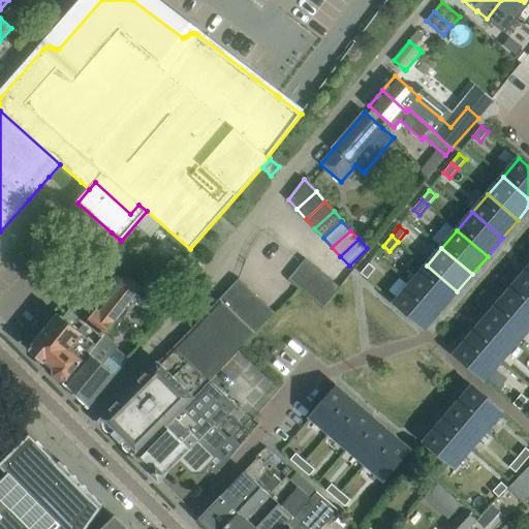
[(165,257),(154,272),(157,275),(174,287),(185,273),(177,266),(165,257)]
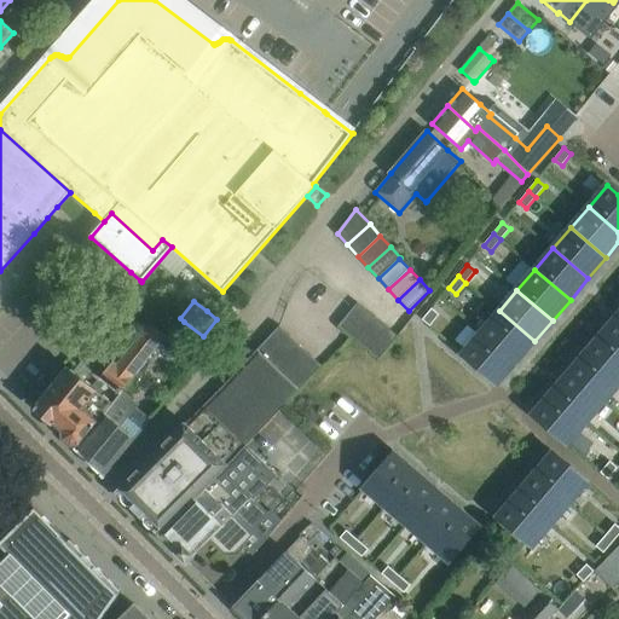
[(357,341),(376,317),(358,302),(339,327),(357,341)]
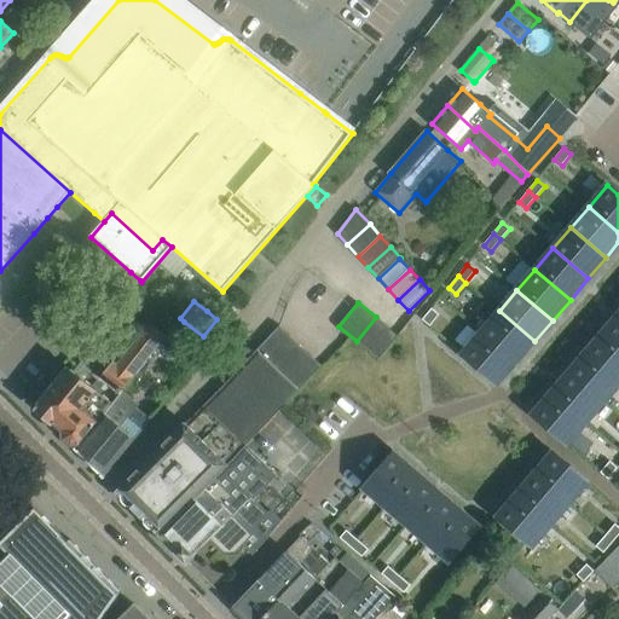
[(432,308),(422,319),(431,325),(439,314),(432,308)]
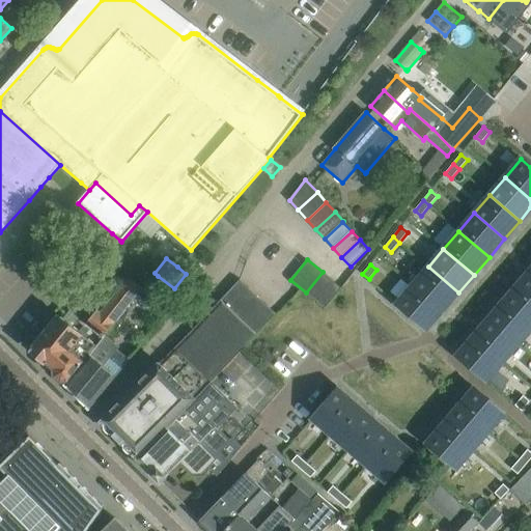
[(458,292),(428,267),(413,285),(443,311),(458,292)]
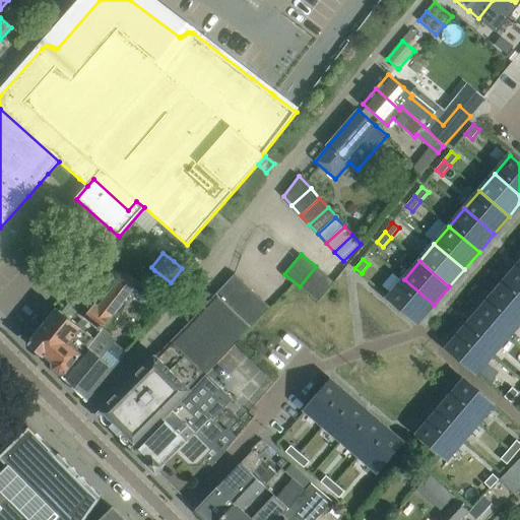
[(519,262),(508,276),(519,286),(519,262)]
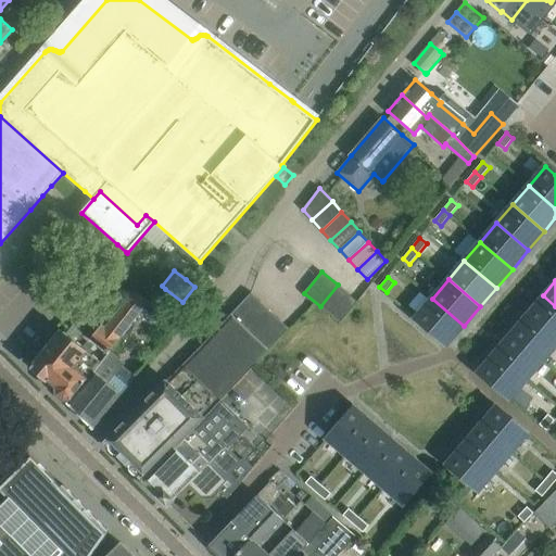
[(330,314),(348,293),(338,285),(320,306),(330,314)]
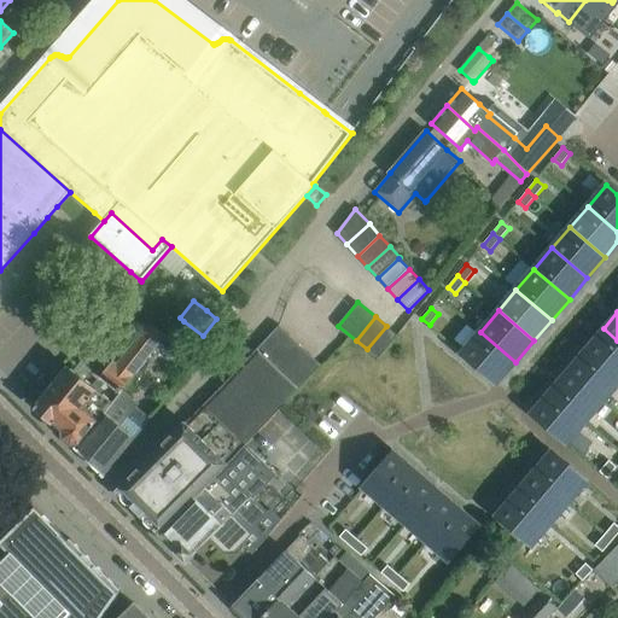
[(187,355),(203,336),(184,321),(180,318),(165,338),(187,355)]
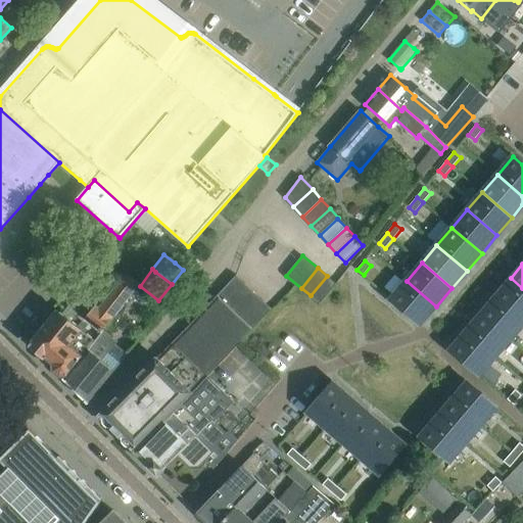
[(103,329),(140,284),(126,273),(98,307),(96,305),(85,320),(101,333),(103,329)]
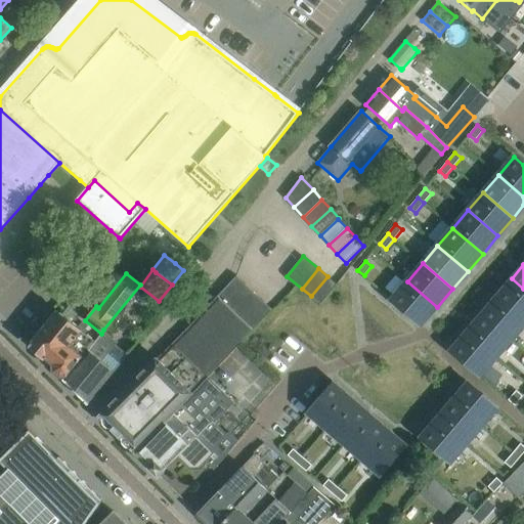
[(225,306),(246,285),(236,276),(216,298),(225,306)]
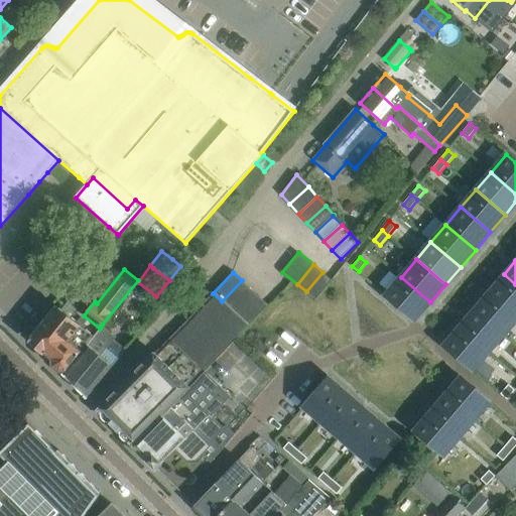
[(316,299),(333,280),(323,272),(306,291),(316,299)]
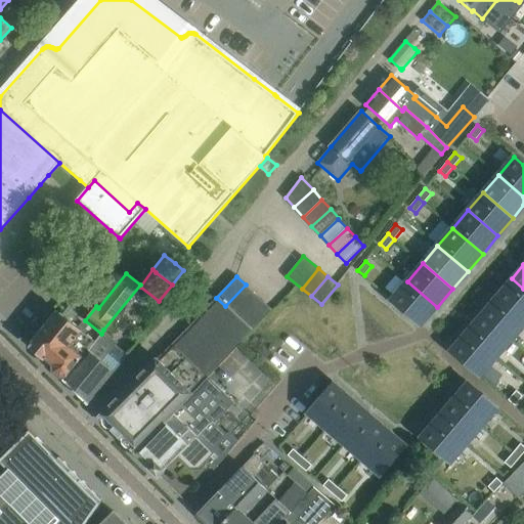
[(523,289),(512,278),(497,297),(523,319),(523,289)]
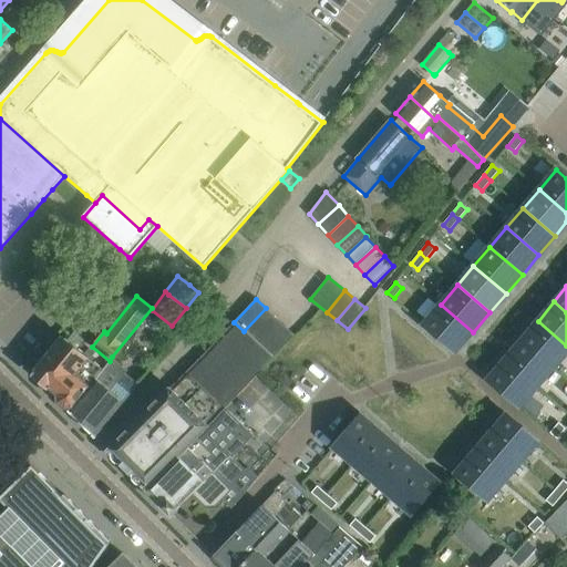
[(456,352),(473,332),(441,305),(423,325),(456,352)]
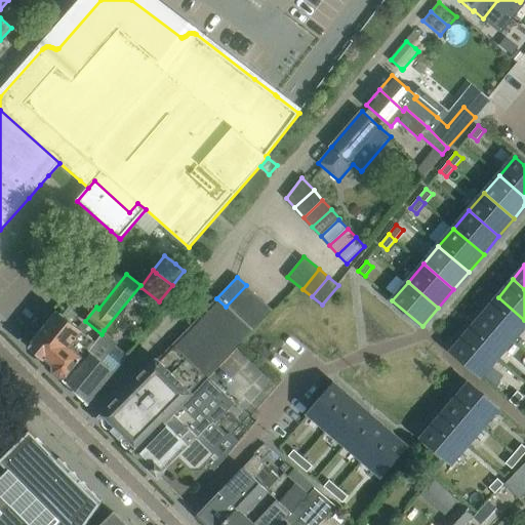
[(235,315),(255,293),(246,285),(226,307),(235,315)]
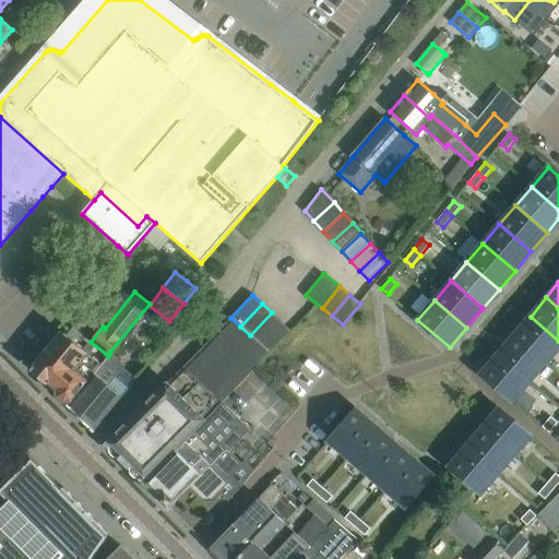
[(259,344),(281,321),(272,312),(250,335),(259,344)]
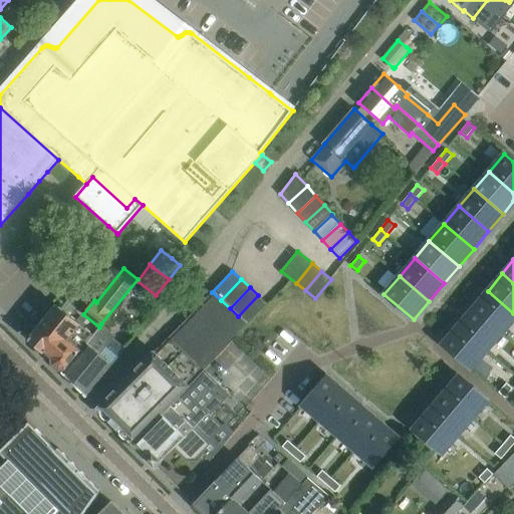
[(513,319),(513,313),(488,291),(473,308),(502,333),(513,319)]
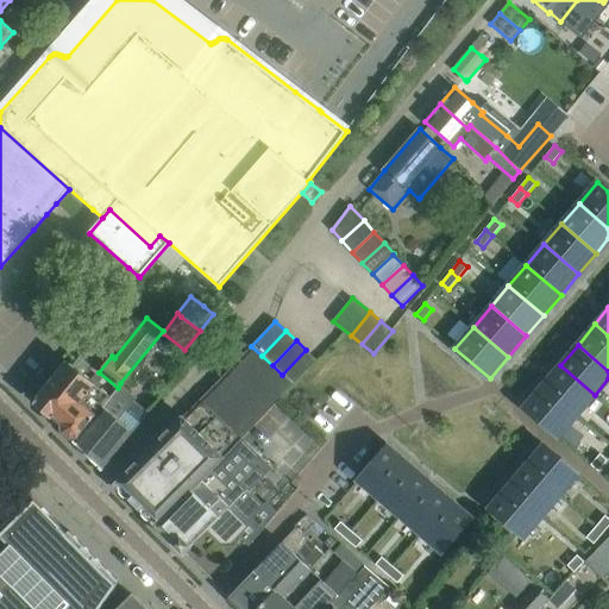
[(272,365),(262,356),(251,346),(218,382),(115,484),(156,525),(192,489),(199,482),(202,478),(203,479),(243,438),(258,422),(293,385),(282,375),(272,365)]
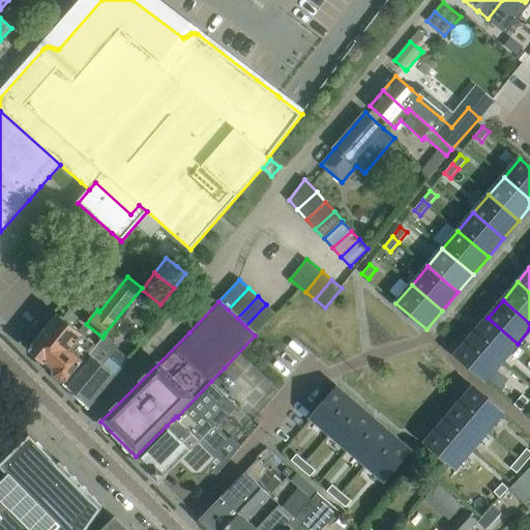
[(255,335),(275,313),(266,304),(245,326),(255,335)]
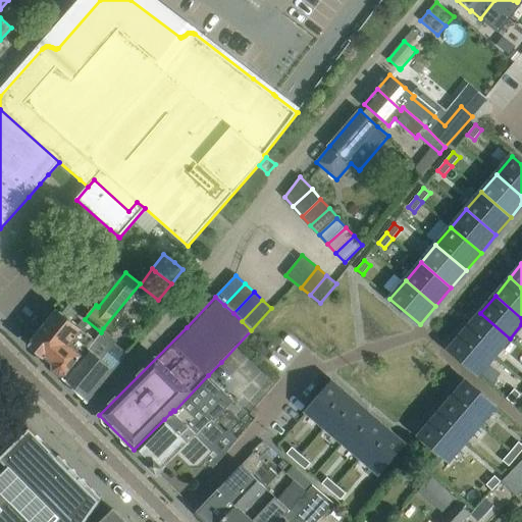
[(95,341),(95,340),(84,330),(88,325),(83,321),(77,326),(58,310),(31,344),(47,358),(48,357),(54,363),(54,364),(54,369),(61,375),(61,374),(66,374),(95,341)]
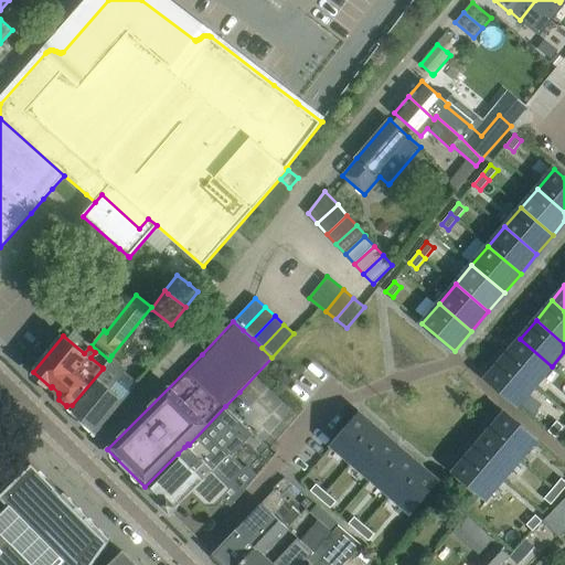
[(552,366),(520,339),(503,358),(535,386),(552,366)]
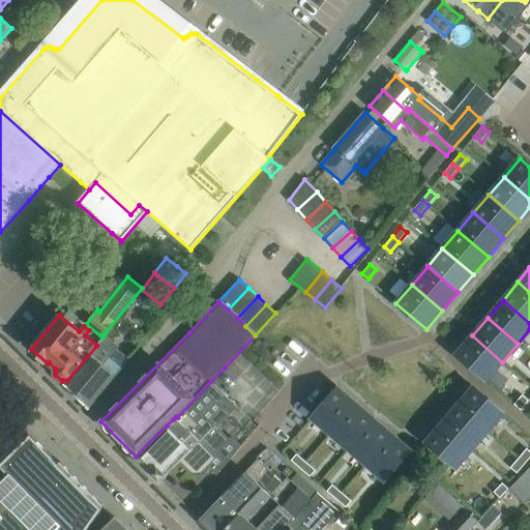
[(89,409),(133,356),(105,333),(102,337),(96,345),(96,346),(67,380),(64,384),(89,409)]
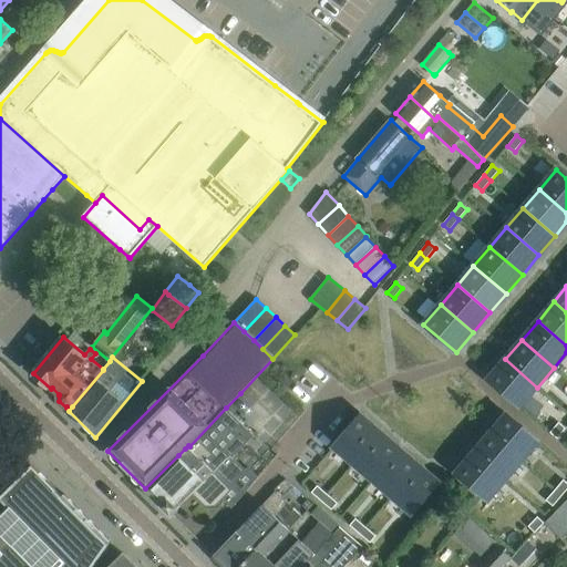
[(537,388),(505,359),(488,379),(521,408),(537,388)]
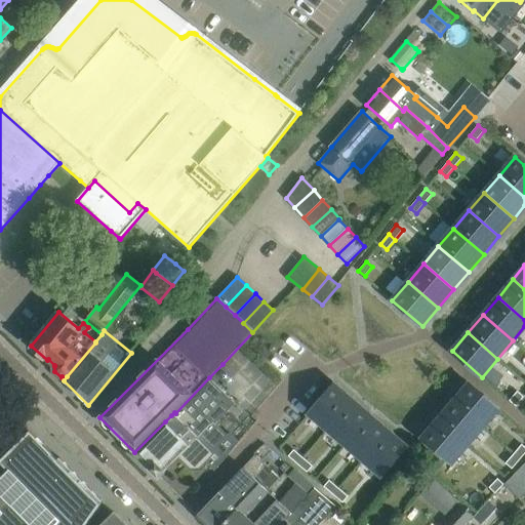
[(174,412),(171,415),(198,441),(215,423),(217,421),(224,415),(236,403),(210,378),(209,377),(175,413),(174,412)]
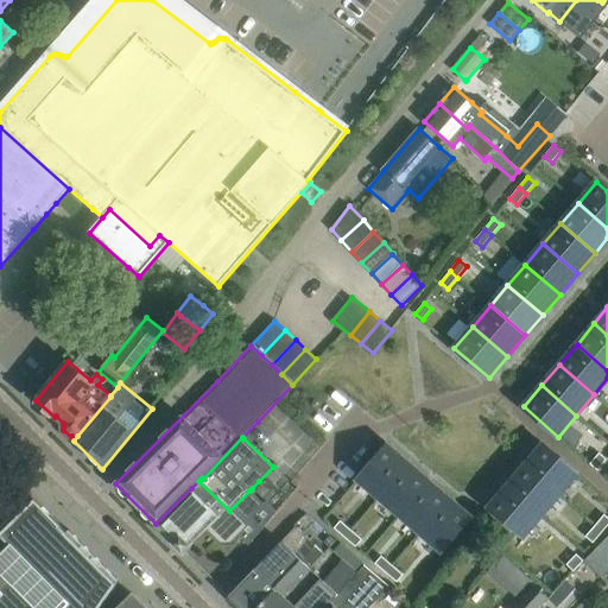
[(543,444),(525,466),(559,495),(578,474),(543,444)]
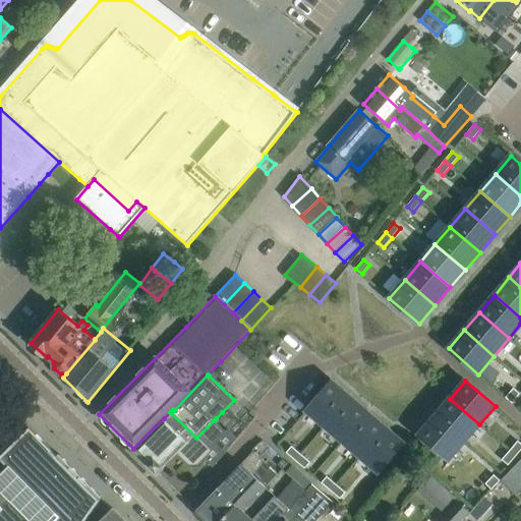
[(325,426),(350,397),(332,382),(306,411),(325,426)]
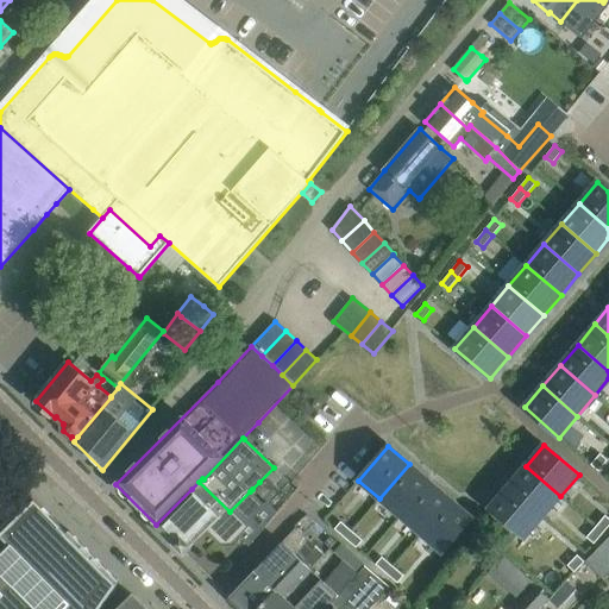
[(601,453),(591,465),(598,471),(608,460),(601,453)]
